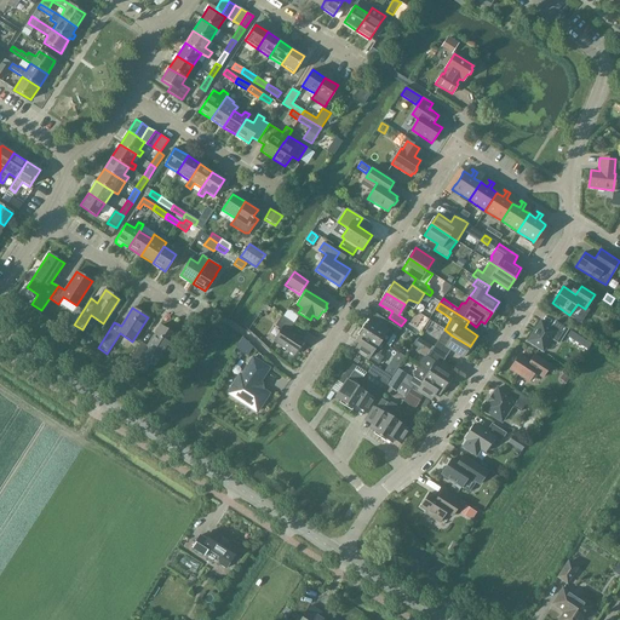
[(294,355),(304,340),(290,331),(293,323),(281,316),(275,326),(281,329),(274,342),(294,355)]
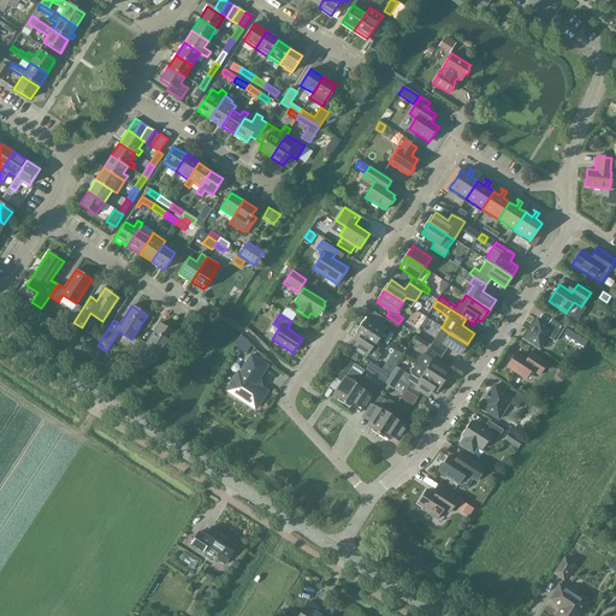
[(367,317),(361,327),(383,342),(390,332),(394,335),(397,327),(384,319),(380,325),(367,317)]
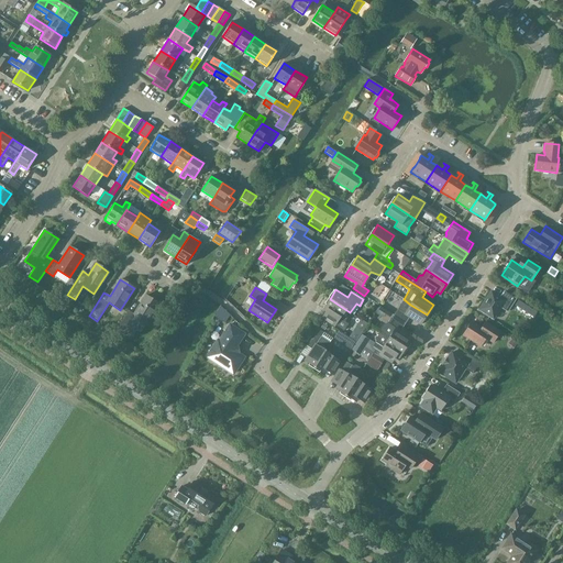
[(507,311),(515,299),(504,291),(499,297),(490,291),(478,310),(493,319),(500,307),(507,311)]
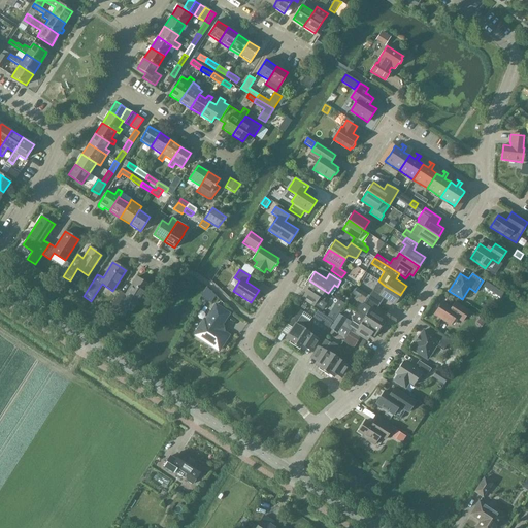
[(135,305),(149,285),(136,277),(125,294),(120,291),(110,306),(117,310),(125,298),(135,305)]
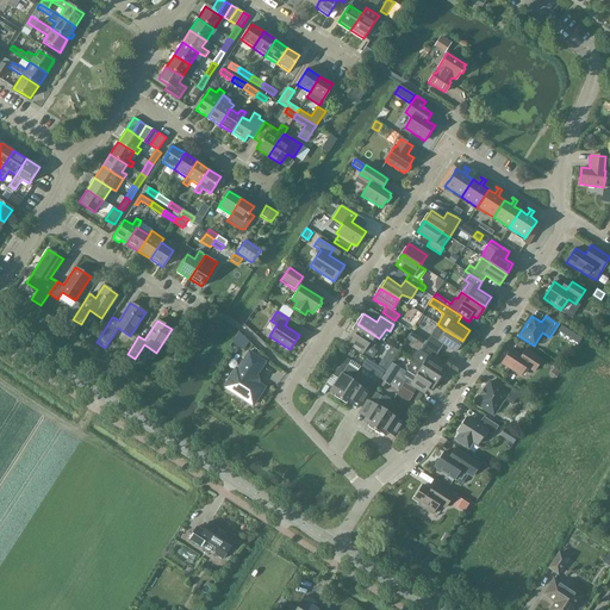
[(379,338),(358,324),(350,335),(353,337),(348,344),(362,353),(362,352),(372,358),(377,352),(373,349),(379,338)]
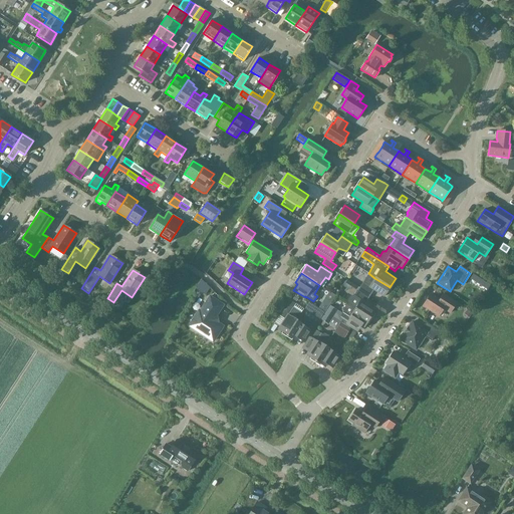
[(365,278),(359,287),(370,294),(373,289),(383,296),(390,287),(374,278),(368,273),(365,278)]
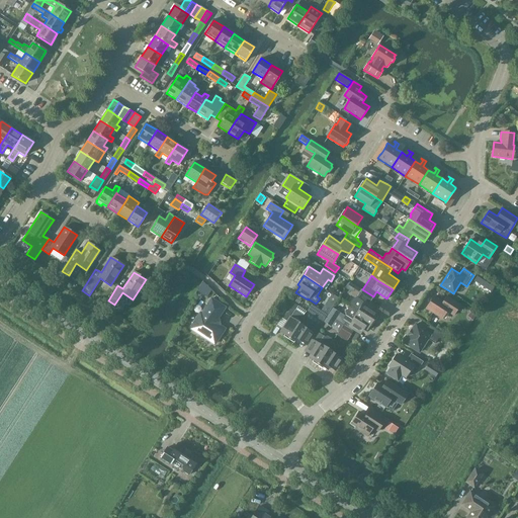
[(477,277),(473,281),(482,286),(490,291),(491,292),(494,288),(494,287),(477,277)]
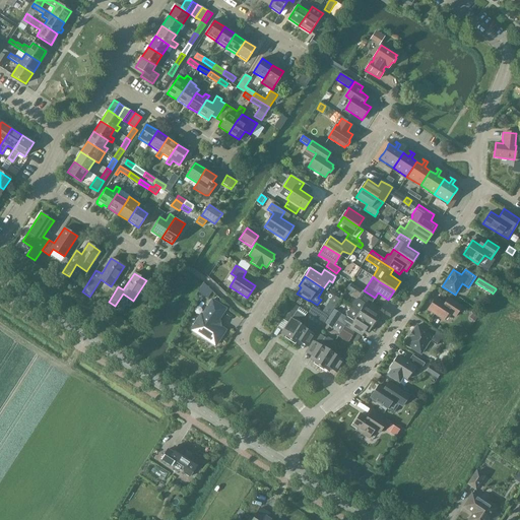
[(352,307),(351,308),(374,322),(380,313),(370,306),(373,301),(361,294),(358,300),(356,299),(354,299),(353,300),(351,303),(351,305),(352,307)]
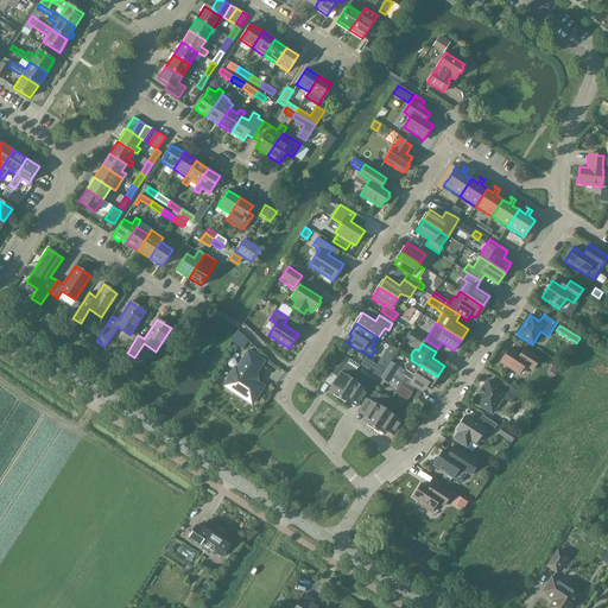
[(508,348),(500,362),(518,374),(524,365),(532,371),(539,359),(527,350),(524,348),(519,355),(508,348)]
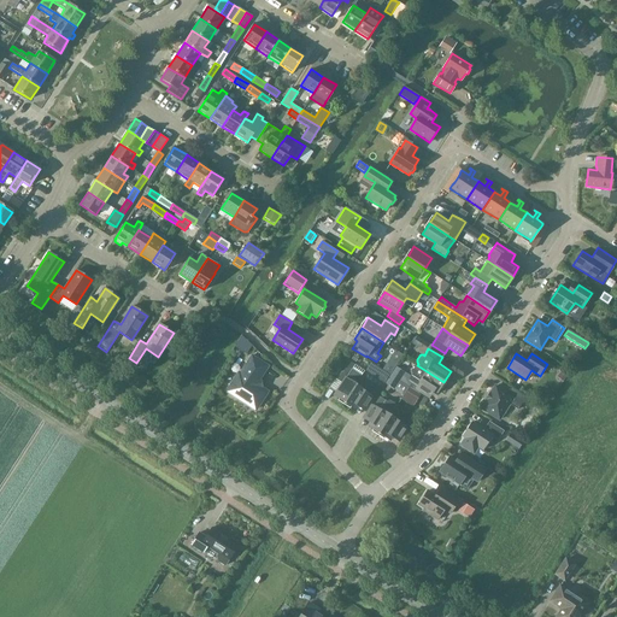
[(257,409),(265,395),(265,394),(266,393),(265,392),(265,391),(264,389),(259,387),(258,381),(268,366),(251,356),(240,374),(238,372),(227,391),(233,394),(233,395),(233,397),(234,397),(239,400),(240,400),(241,400),(241,399),(257,409)]
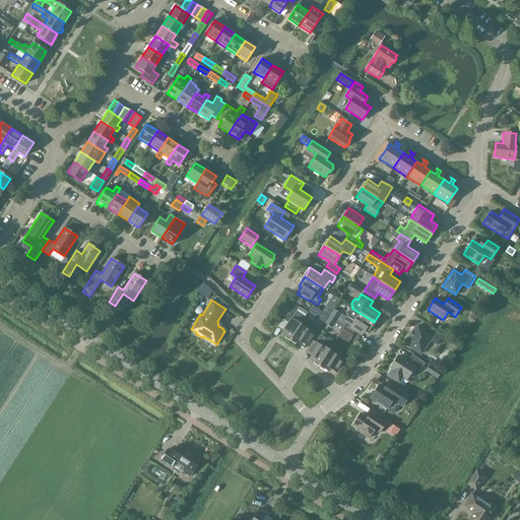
[(312,307),(308,313),(316,318),(320,312),(312,307)]
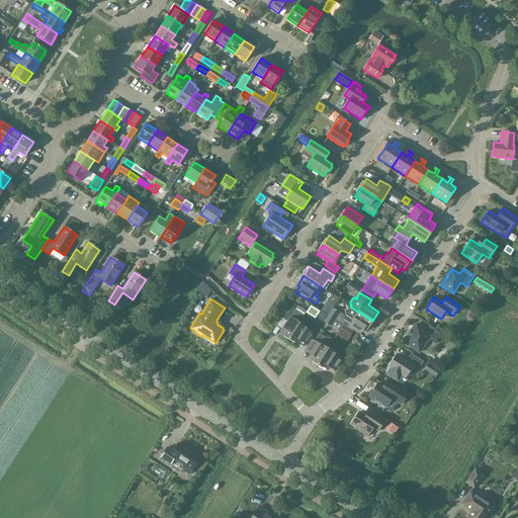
[(289,338),(304,316),(289,307),(281,319),(286,322),(280,332),(289,338)]
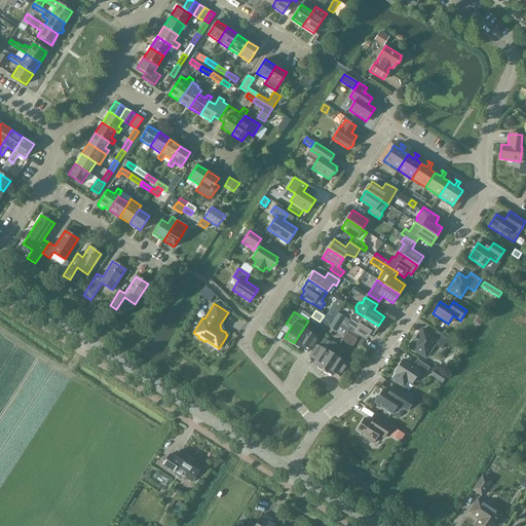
[(372,335),(378,326),(355,311),(354,311),(353,311),(352,312),(349,315),(349,317),(350,320),(346,326),(359,333),(362,328),(372,335)]
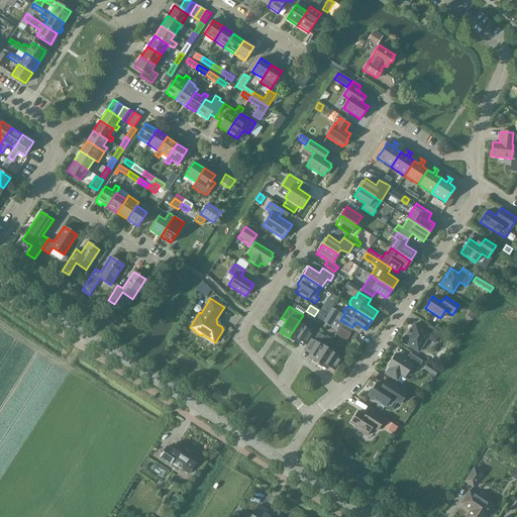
[(303,315),(289,337),(298,343),(299,340),(305,344),(310,336),(317,324),(311,321),(303,315)]
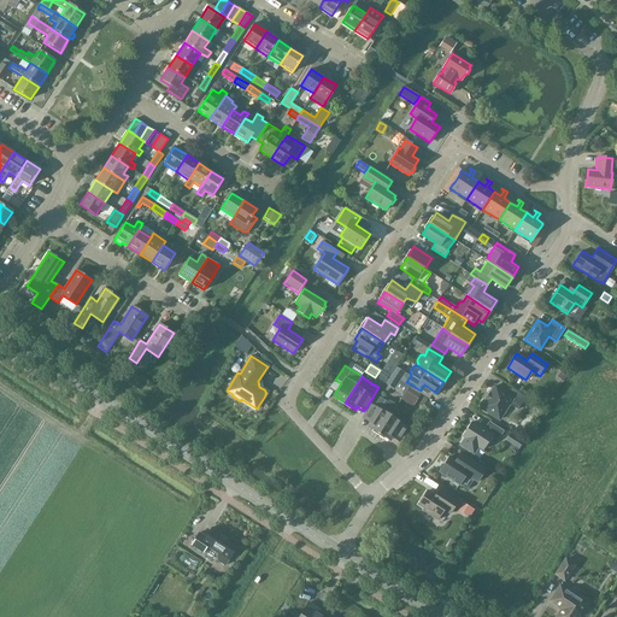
[(517,410),(526,397),(511,387),(506,393),(494,386),(481,407),(499,419),(509,404),(517,410)]
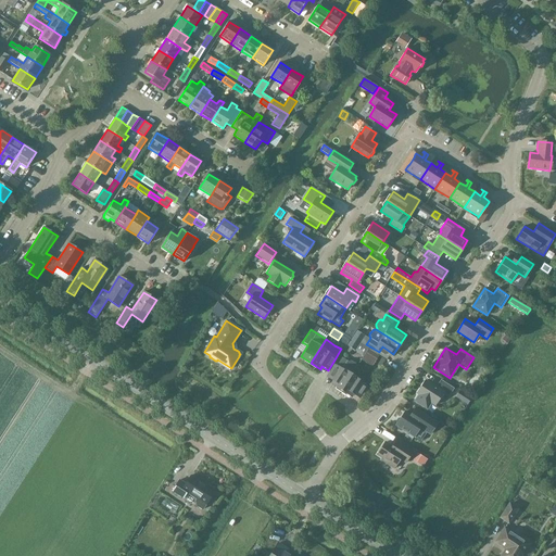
[(379,356),(368,349),(361,361),(371,367),(379,356)]
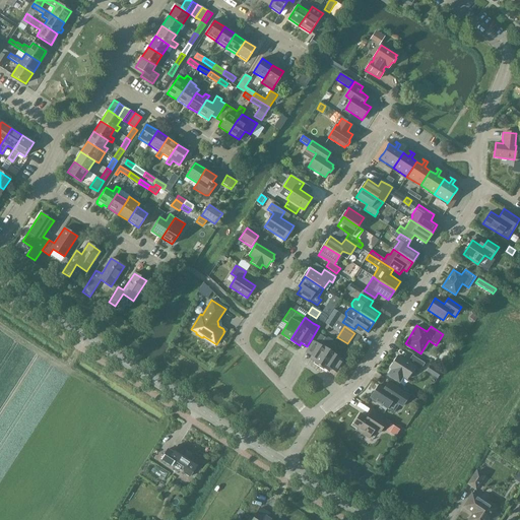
[(312,345),(307,353),(312,356),(310,360),(319,366),(333,343),(332,342),(332,341),(331,339),(328,337),(327,337),(326,338),(319,334),(312,345)]
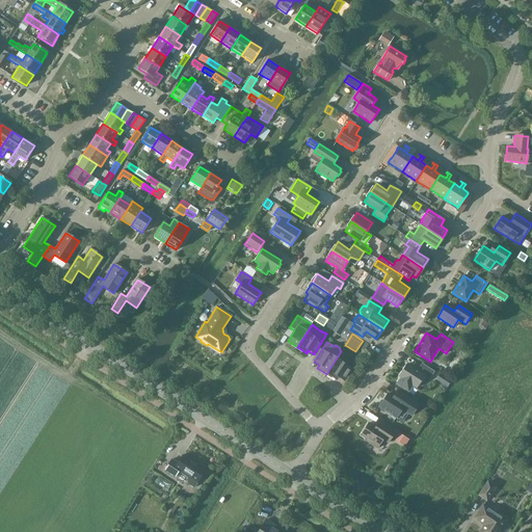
[(341,351),(326,374),(336,379),(338,377),(343,380),(348,372),(355,361),(350,356),(341,351)]
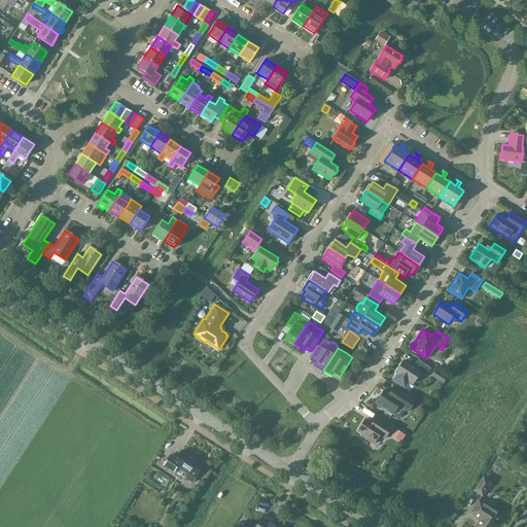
[(396,374),(392,380),(405,387),(408,382),(412,384),(420,373),(425,376),(429,369),(417,360),(413,367),(402,360),(394,373),(396,374)]
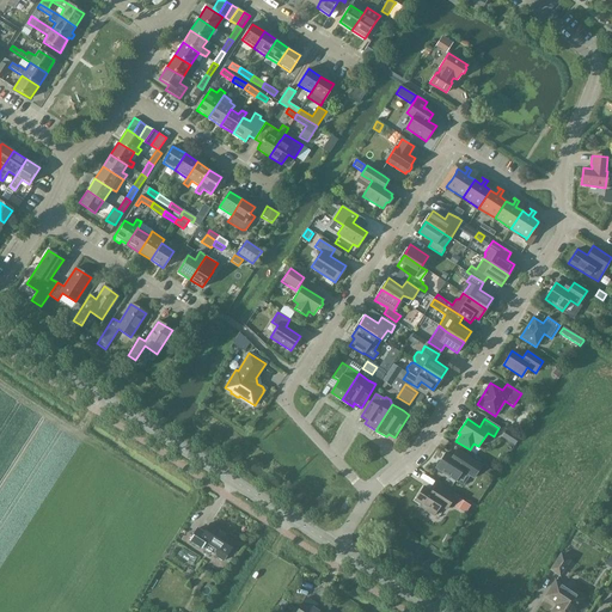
[(481,465),(457,450),(452,457),(446,453),(441,460),(438,460),(436,464),(436,467),(435,469),(436,469),(438,472),(440,473),(444,473),(456,481),(461,471),(473,478),(481,465)]
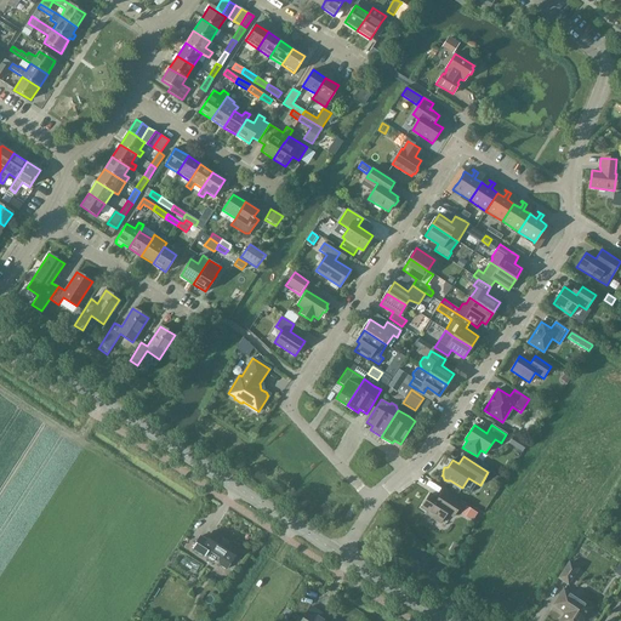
[(429,494),(421,508),(427,512),(426,514),(439,523),(446,513),(453,517),(461,505),(449,496),(442,493),(438,499),(429,494)]
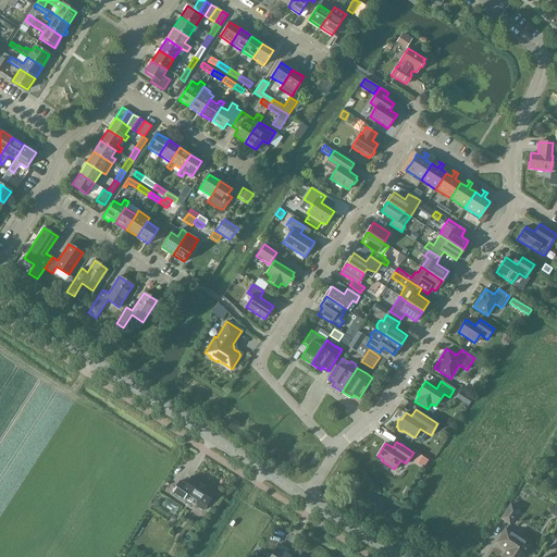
[(428,460),(418,454),(412,461),(423,468),(428,460)]
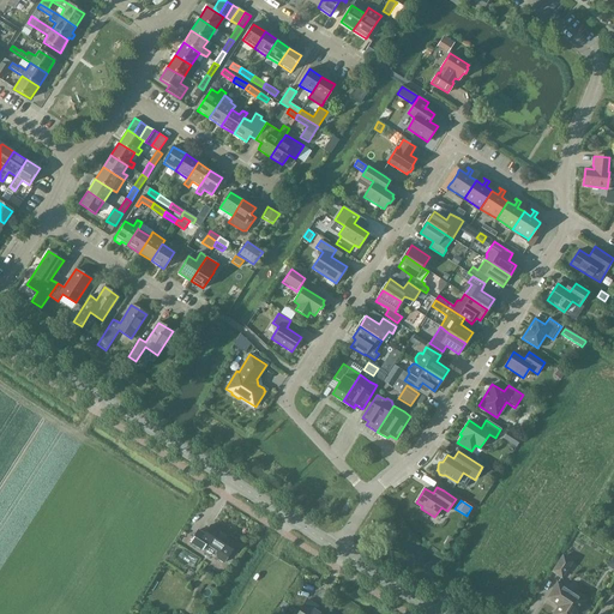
[(232,535),(229,536),(211,524),(204,534),(198,529),(190,542),(200,549),(205,543),(217,551),(215,553),(216,559),(222,563),(236,541),(236,540),(236,539),(232,535)]
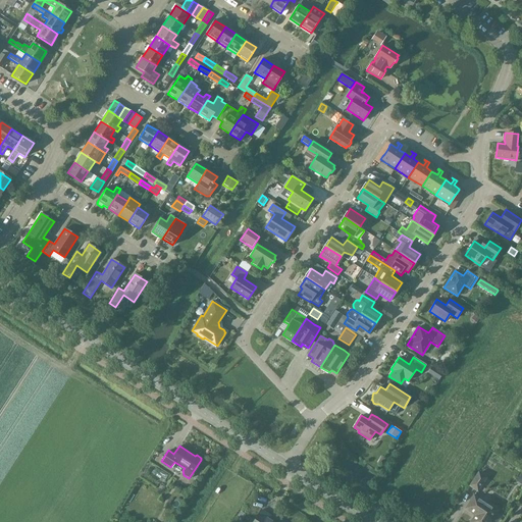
[(478,473),(470,486),(477,491),(485,478),(478,473)]
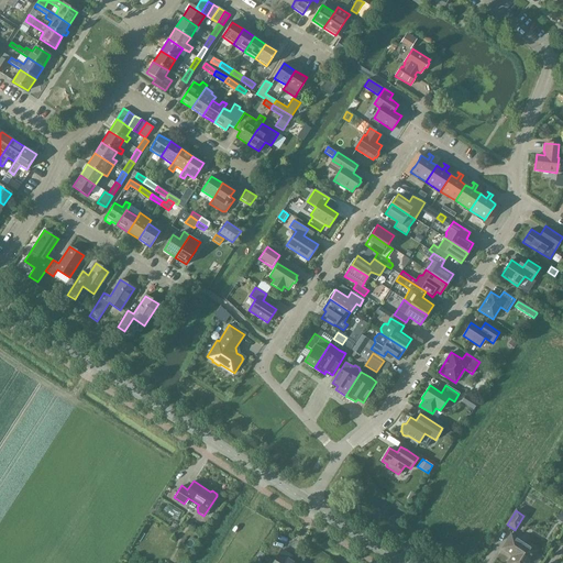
[(510,534),(501,549),(512,555),(507,562),(527,562),(536,551),(510,534)]
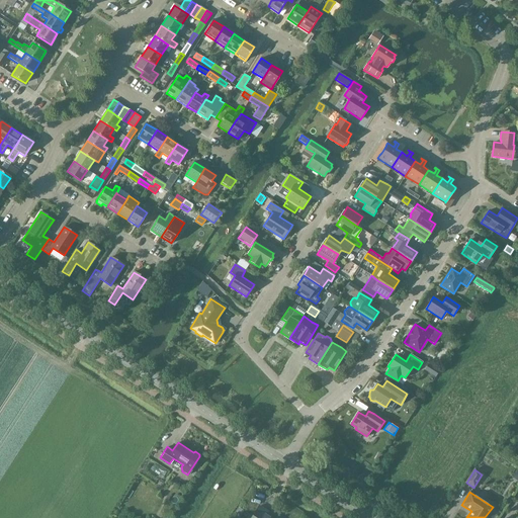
[(269,517),(266,515),(267,512),(259,507),(252,517),(269,517)]
